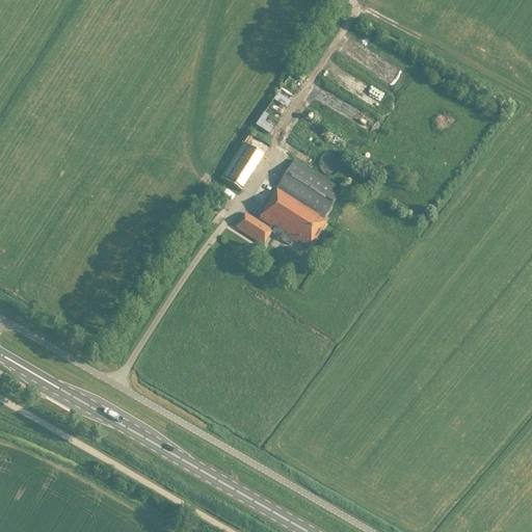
[(445,20),(443,24),(454,28),(456,24),(445,20)]
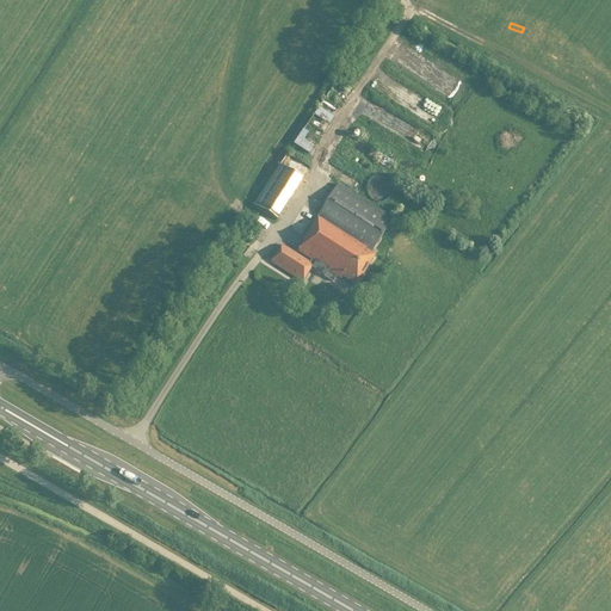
[(291,142),(308,152),(350,90),(334,79),(291,142)]
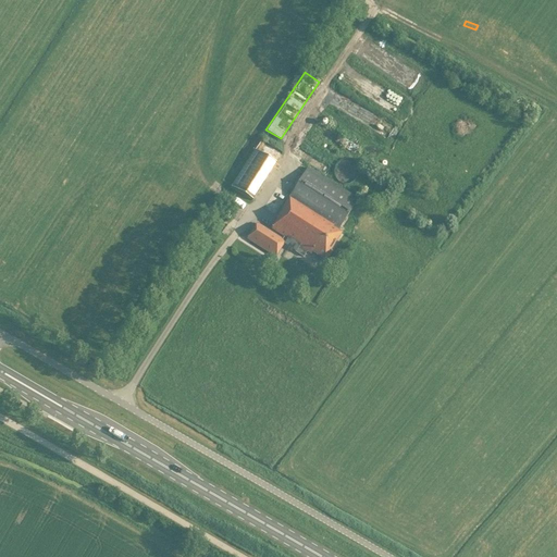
[(325,125),(321,132),(356,153),(360,147),(325,125)]
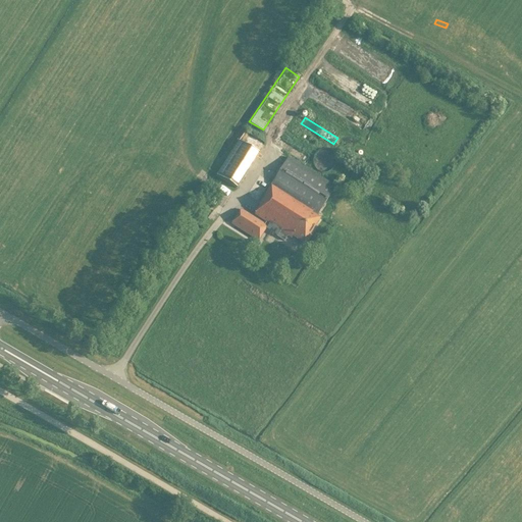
[(236,187),(257,151),(238,139),(215,173),(236,187)]
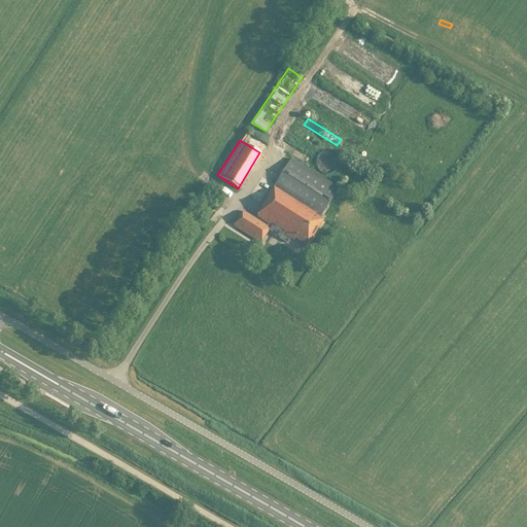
[(268,222),(267,225),(270,227),(271,224),(281,232),(278,237),(286,241),(289,236),(293,239),(294,236),(306,243),(321,219),(313,213),(314,211),(319,214),(338,186),(290,157),(259,206),(261,207),(256,215),(268,222)]
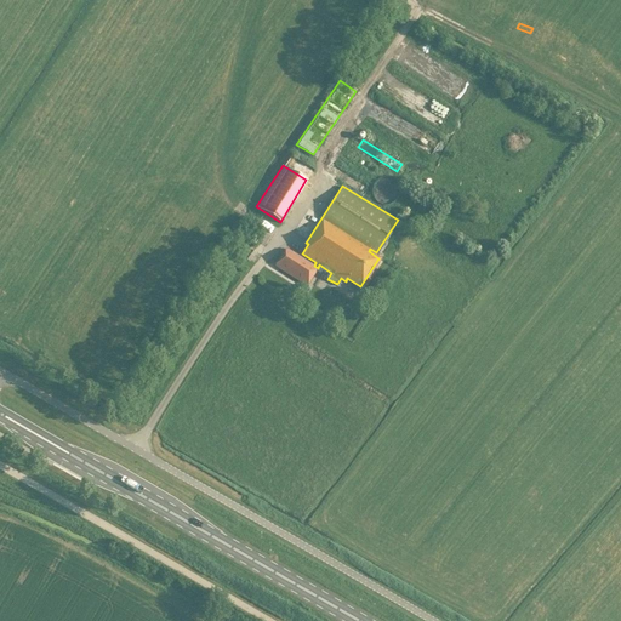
[(274,265),(306,285),(318,268),(314,266),(286,248),(274,265)]
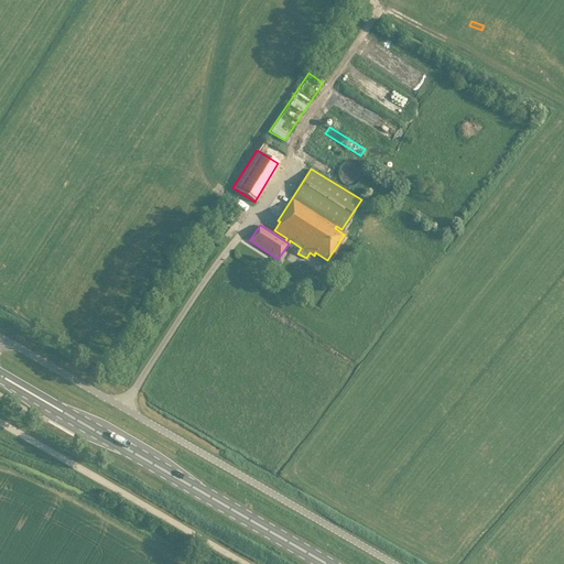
[(203,438),(204,452),(213,451),(213,437),(203,438)]
